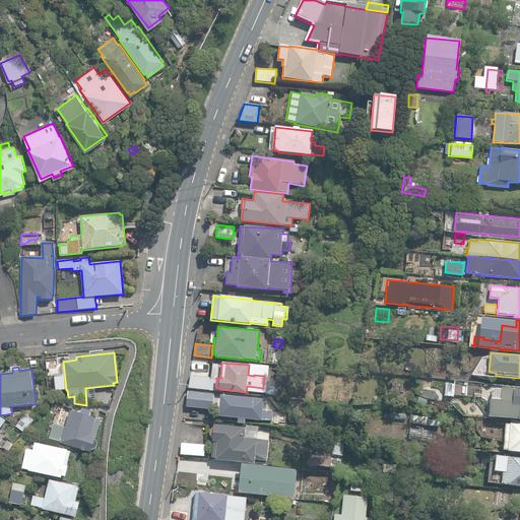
[(216,390),(216,388),(216,379),(211,379),(211,377),(191,375),(191,376),(189,388),(216,390)]
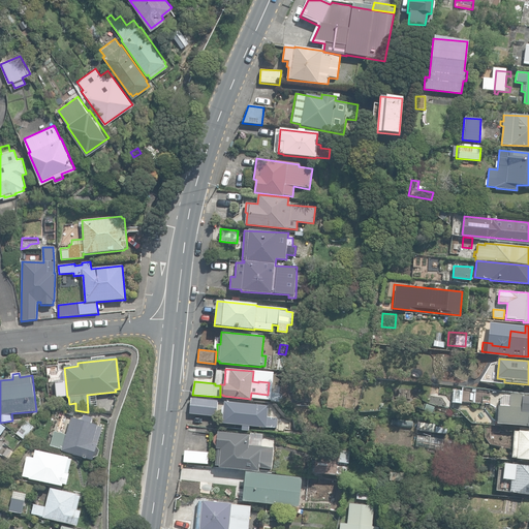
[(453,402),(461,403),(462,390),(454,390),(453,402)]
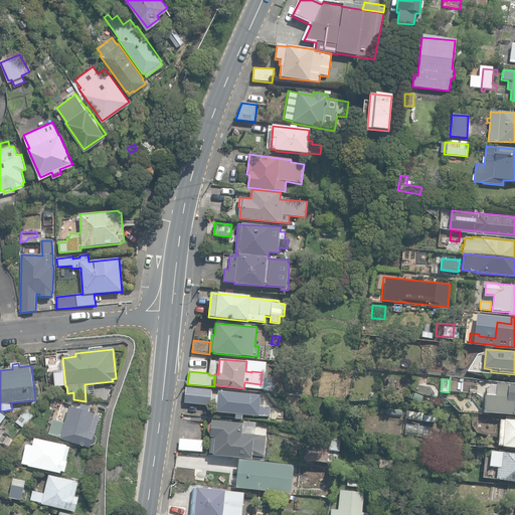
[(514,414),(514,413),(514,386),(509,386),(509,385),(497,384),(497,385),(490,385),(487,387),(486,395),(485,395),(483,412),(514,415),(514,414)]
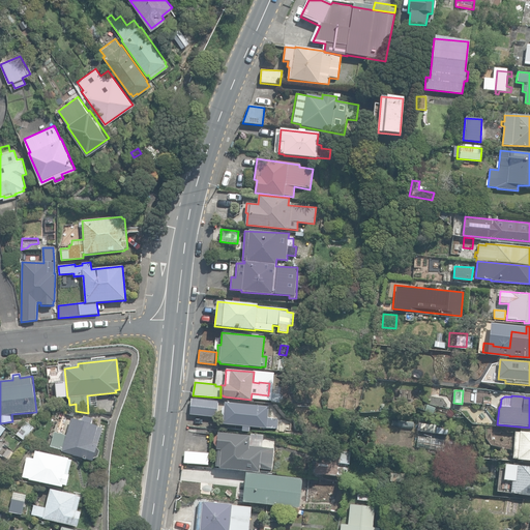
[(190,414),(216,417),(218,401),(192,399),(190,414)]
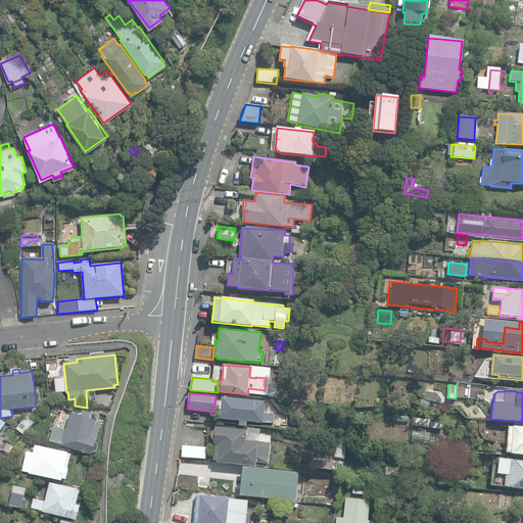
[(239,425),(245,425),(246,421),(263,423),(263,422),(273,423),(274,414),(264,413),(265,401),(222,397),(222,401),(220,403),(219,408),(221,411),(220,418),(239,420),(239,425)]
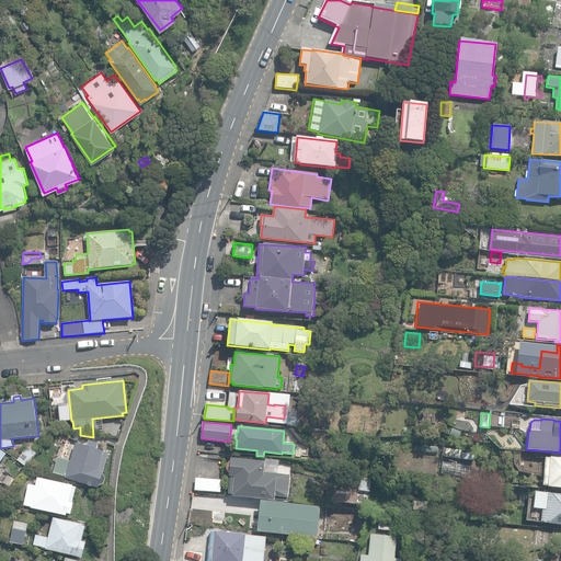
[(449,434),(458,437),(460,432),(451,428),(449,434)]
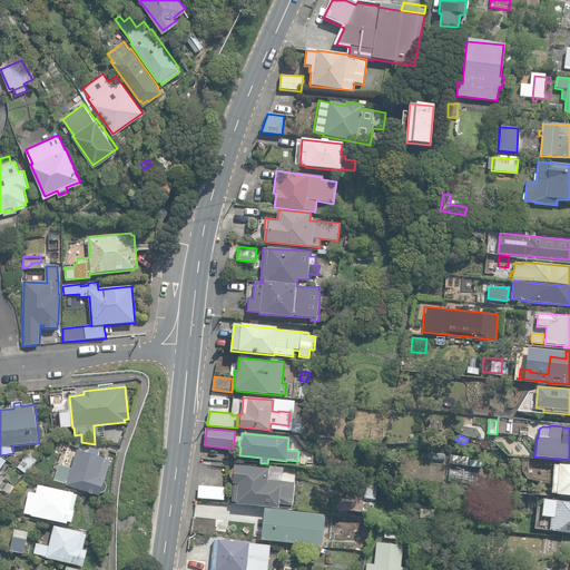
[(66,485),(100,495),(101,493),(106,491),(107,485),(105,483),(111,462),(106,460),(106,459),(98,457),(100,451),(90,448),(88,454),(77,450),(71,469),(59,464),(57,470),(53,480),(67,484),(66,485)]
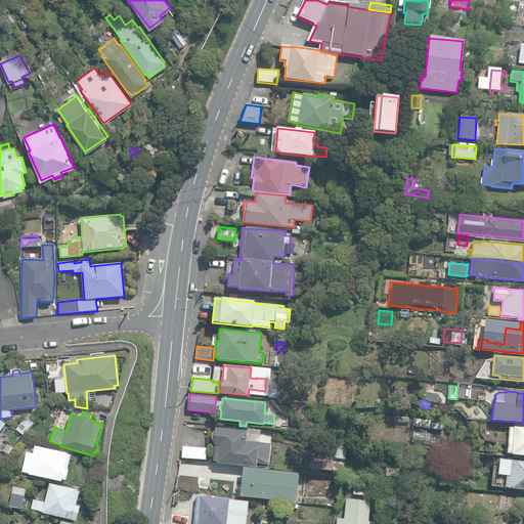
[(277,424),(286,425),(286,418),(278,417),(277,424)]
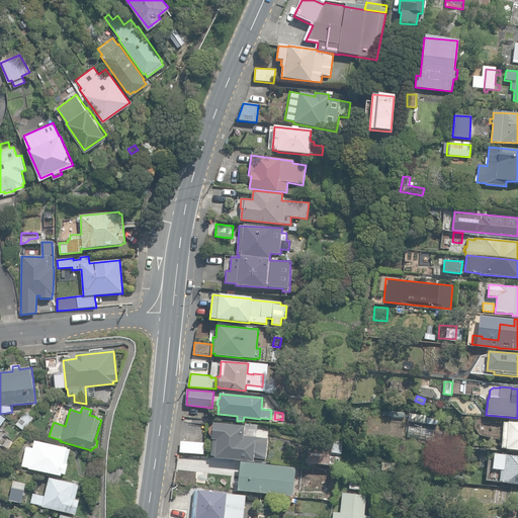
[(16,424),(24,430),(33,419),(25,413),(16,424)]
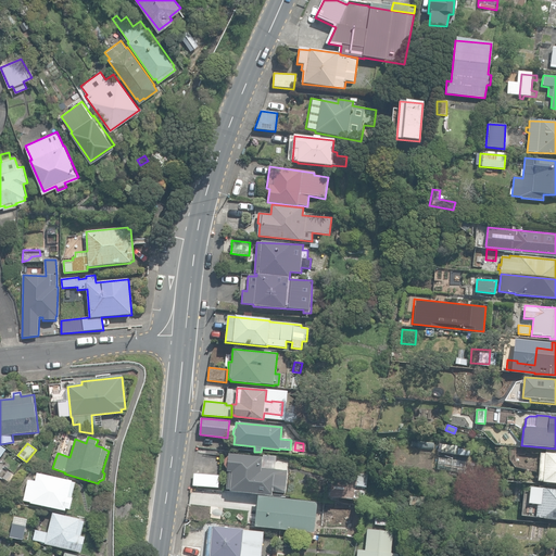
[(441,452),(468,456),(469,447),(442,443),(441,452)]
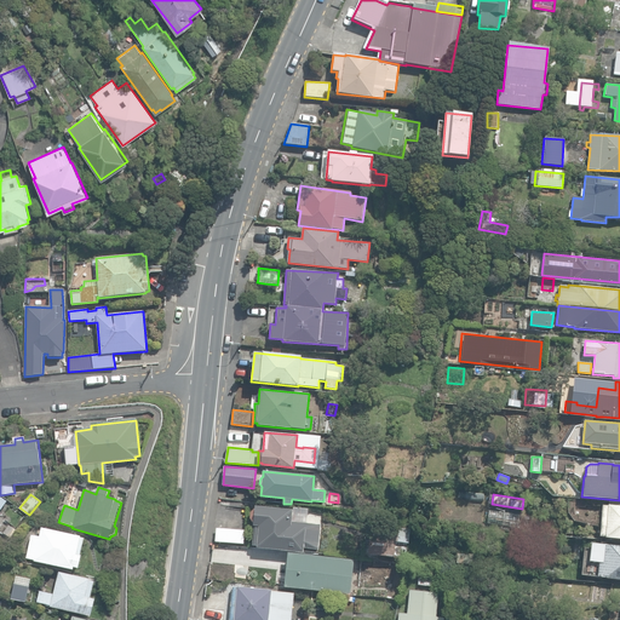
[(257,547),(303,552),(304,543),(319,545),(321,524),(310,523),(311,511),(254,505),(254,509),(251,512),(251,518),(253,523),(251,545),(257,545),(257,547)]
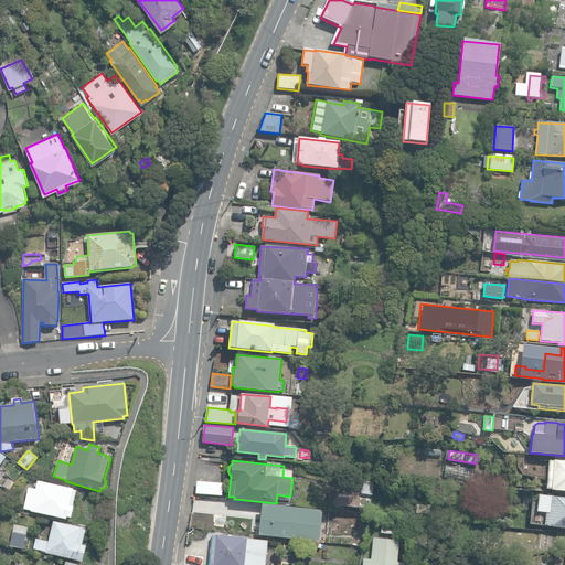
[(551,490),(564,491),(564,460),(554,460),(554,461),(548,460),(546,489),(551,489),(551,490)]
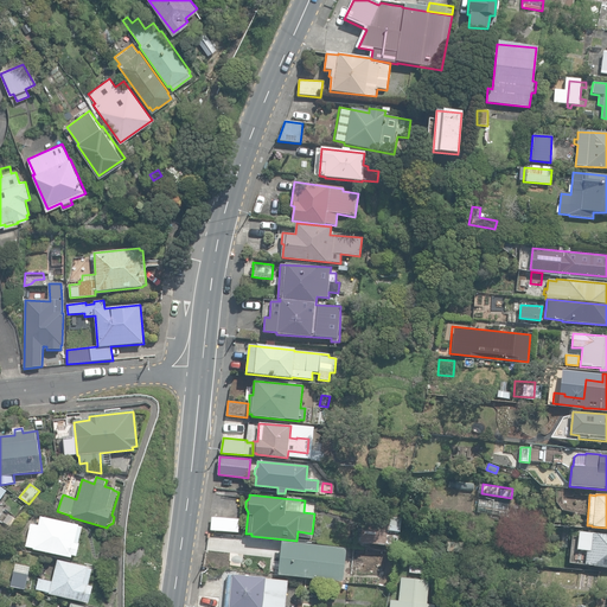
[(477,511),(506,516),(508,502),(479,498),(477,511)]
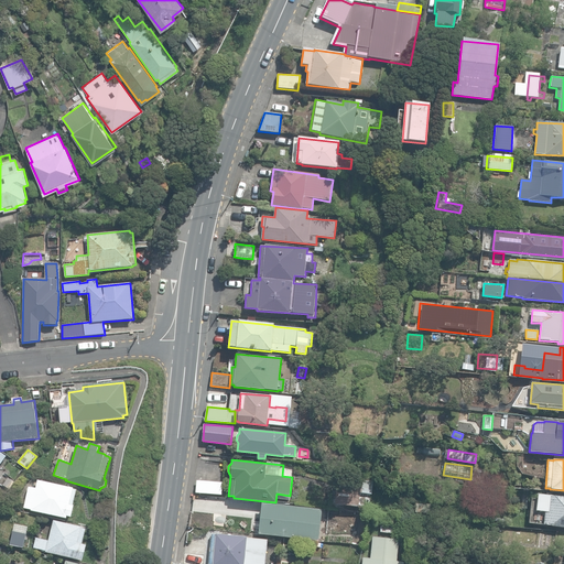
[(358,508),(368,509),(369,495),(371,495),(372,480),(337,476),(335,505),(358,507),(358,508)]
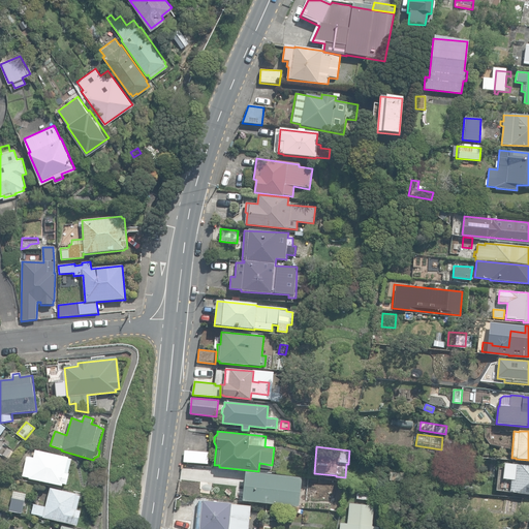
[(3,455),(8,458),(13,453),(7,448),(3,455)]
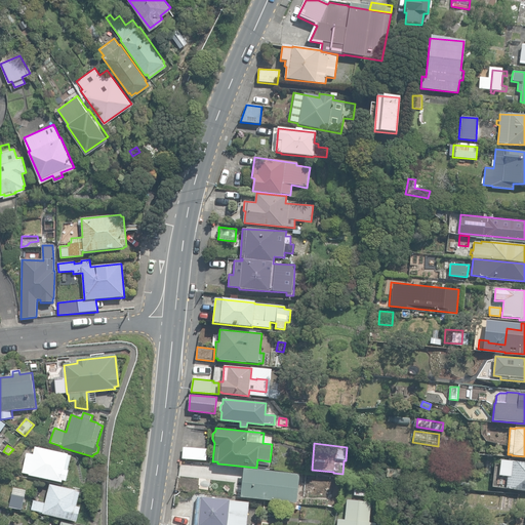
[(28,476),(62,482),(63,481),(67,482),(69,471),(68,471),(71,455),(68,455),(68,453),(56,451),(56,449),(48,448),(48,449),(35,446),(34,454),(27,452),(23,473),(29,474),(28,476)]
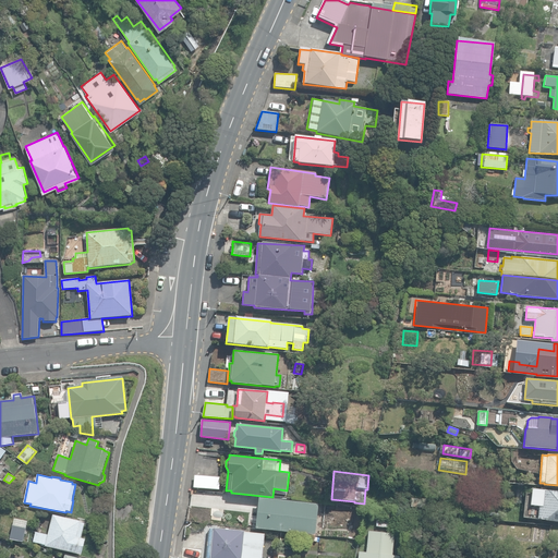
[(194,487),(219,489),(220,477),(194,475),(194,487)]
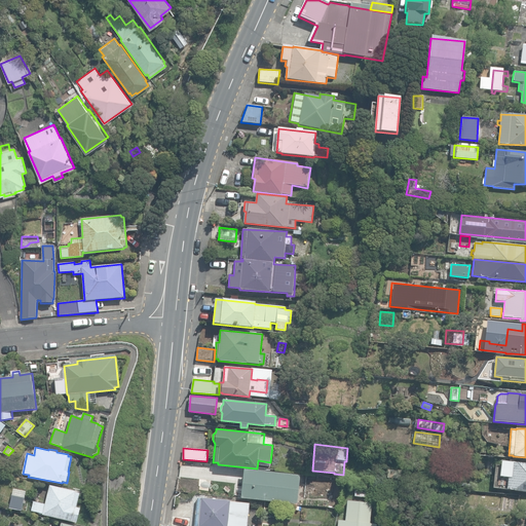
[(290,464),(301,466),(302,460),(291,457),(290,464)]
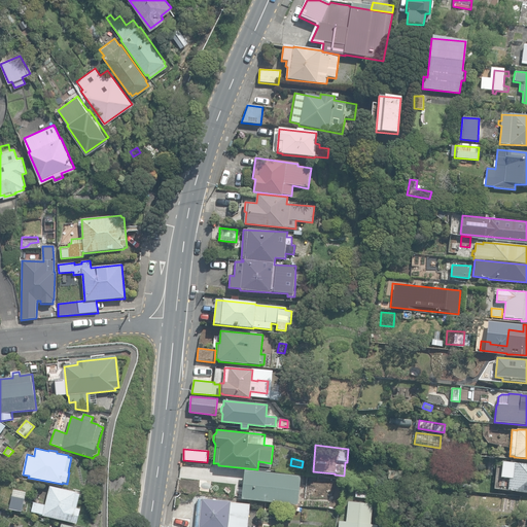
[(515,491),(526,491),(526,463),(501,461),(500,478),(508,478),(507,489),(515,490),(515,491)]
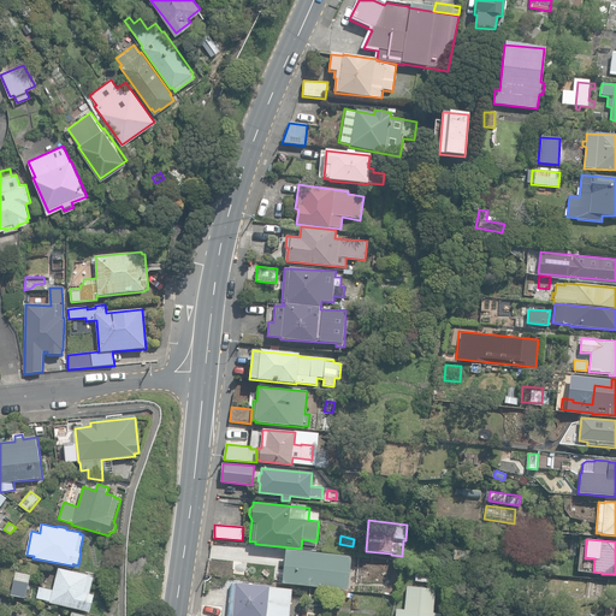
[(282,584),(348,590),(351,556),(285,550),(282,584)]
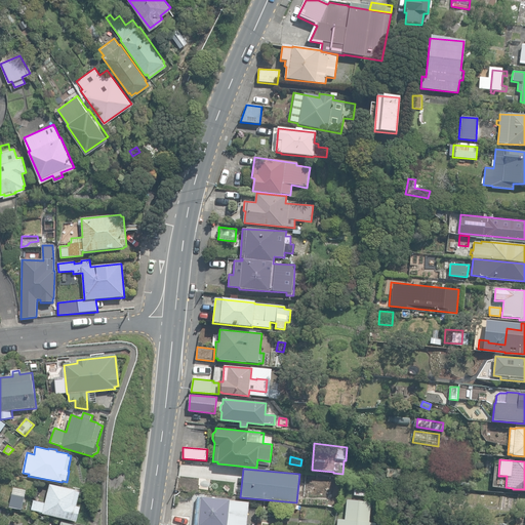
[(322,506),(336,509),(341,479),(333,478),(331,488),(332,488),(330,498),(326,500),(322,499),(322,506)]
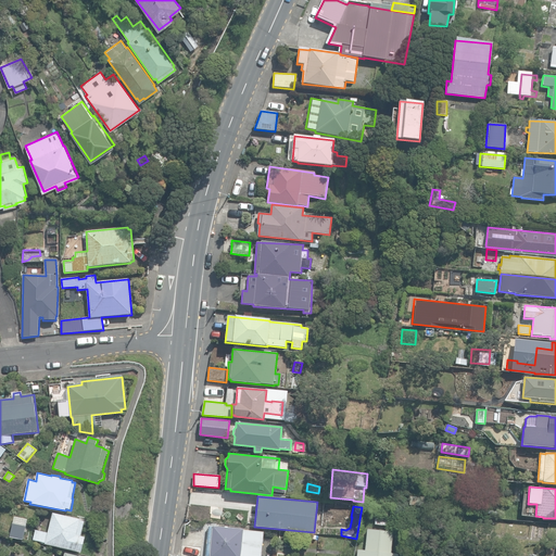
[(45,544),(80,552),(85,536),(76,534),(79,519),(52,514),(48,533),(36,530),(34,540),(46,543),(45,544)]
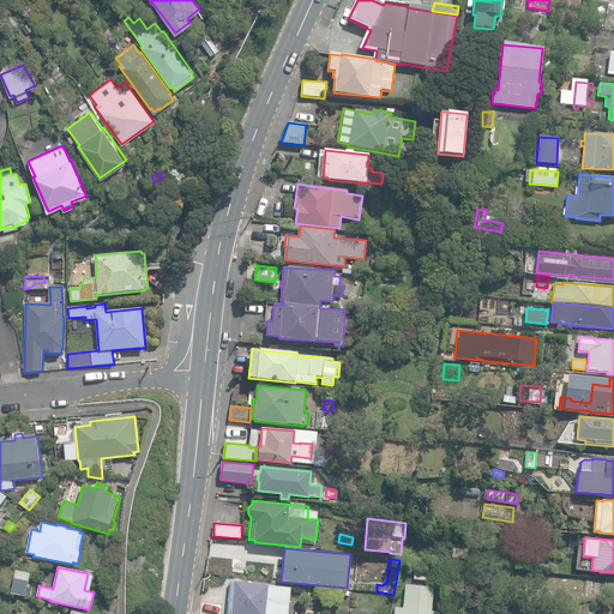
[(414,579),(429,582),(431,571),(415,570),(414,579)]
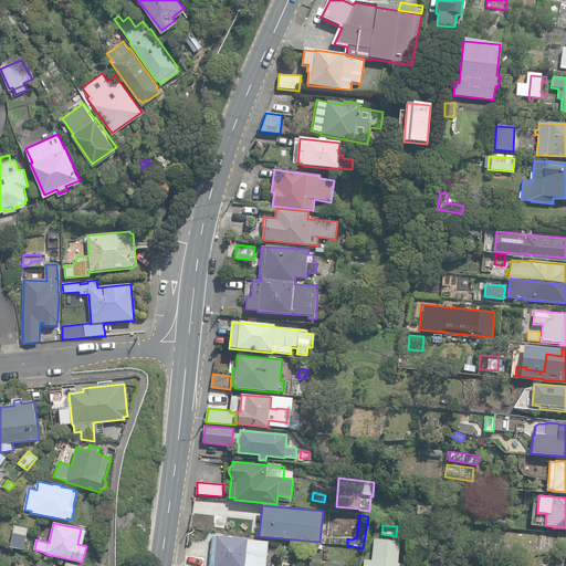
[(10,547),(23,549),(28,530),(14,527),(10,547)]
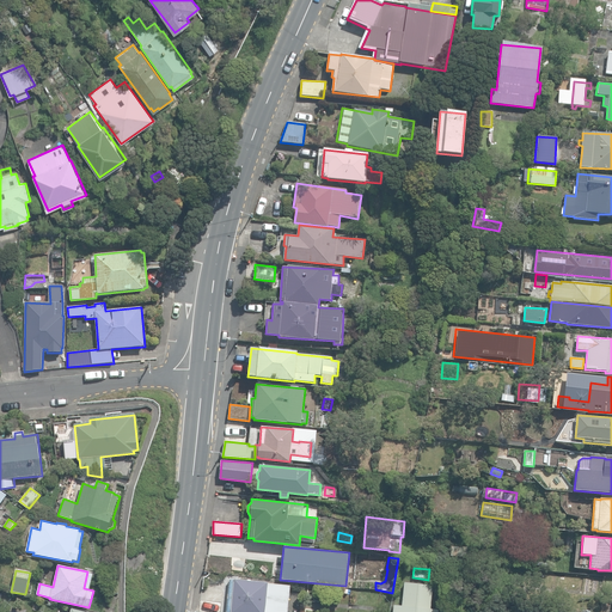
[(287,611),(291,586),(267,583),(230,579),(226,611),(287,611)]
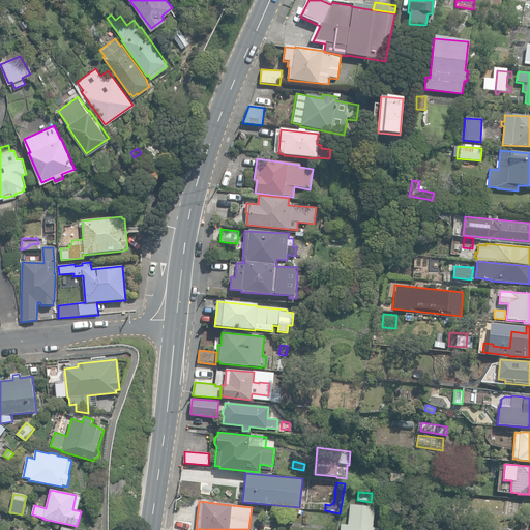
[(340,529),(379,529),(380,528),(372,527),(375,507),(350,504),(348,525),(341,524),(340,529)]
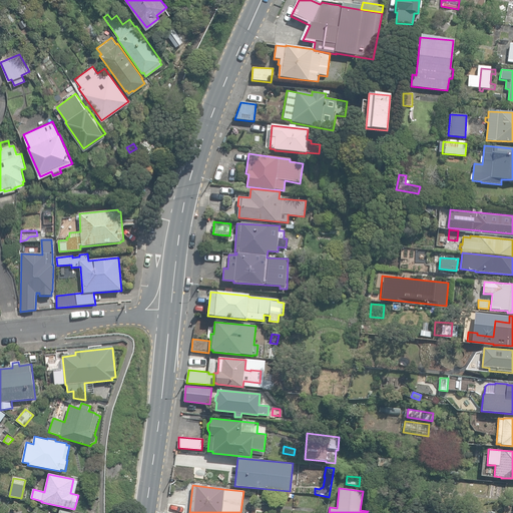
[(167,512),(184,512),(186,505),(168,503),(167,512)]
